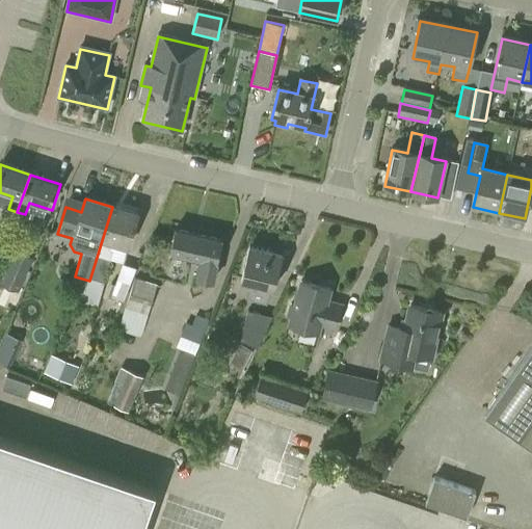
[(112,207),(89,281),(104,285),(112,253),(109,252),(111,244),(127,249),(138,215),(112,207)]
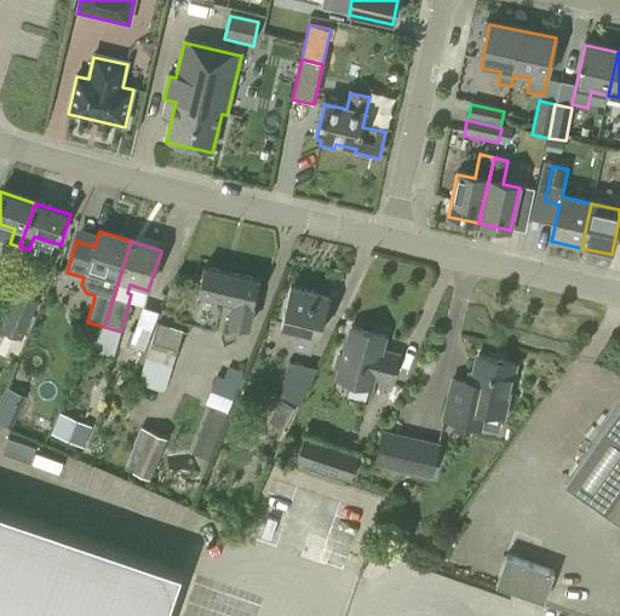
[(248,329),(259,281),(204,269),(197,295),(233,304),(228,324),(248,329)]
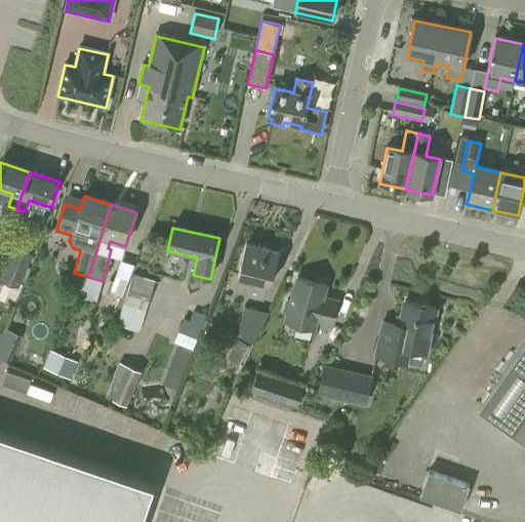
[(270,286),(278,252),(245,244),(237,278),(250,282),(247,296),(263,300),(266,285),(270,286)]
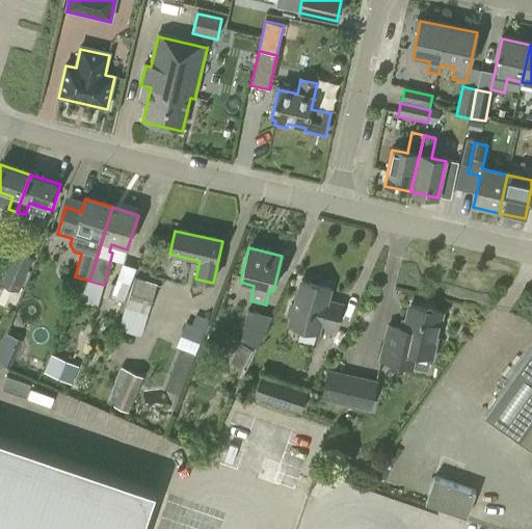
[(0,287),(19,295),(32,261),(12,253),(0,284),(0,287)]
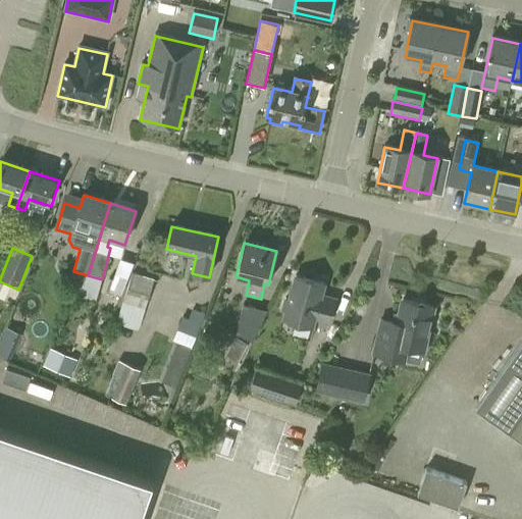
[(138,332),(154,280),(132,274),(116,326),(138,332)]
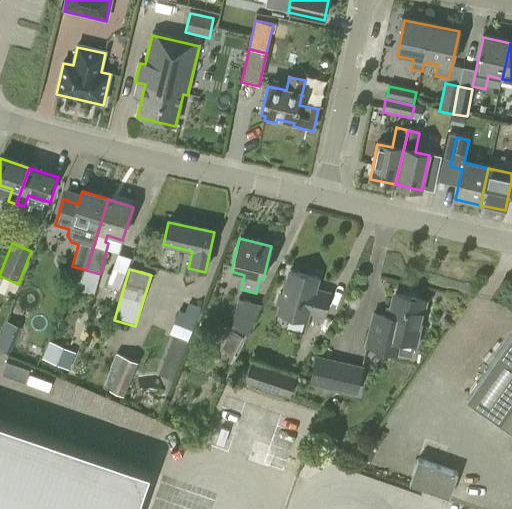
[(328,296),(314,292),(317,280),(290,272),(283,296),(280,295),(277,305),(280,306),(278,316),(305,323),(308,315),(322,319),(328,296)]
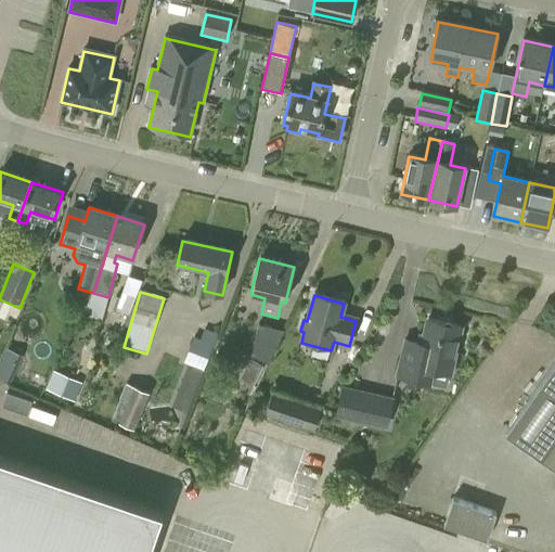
[(116,311),(128,316),(133,304),(116,297),(112,310),(116,311)]
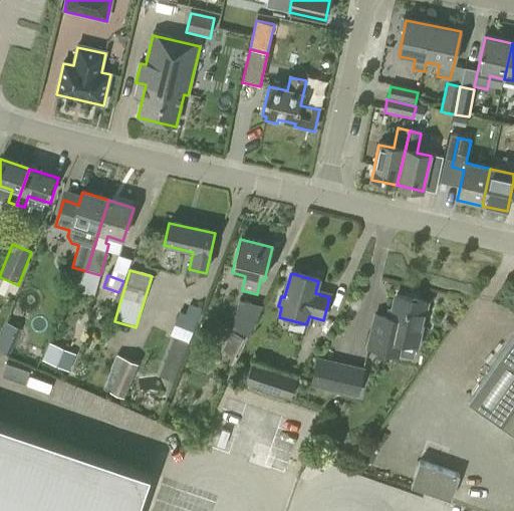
[(91,297),(93,288),(79,284),(76,293),(91,297)]
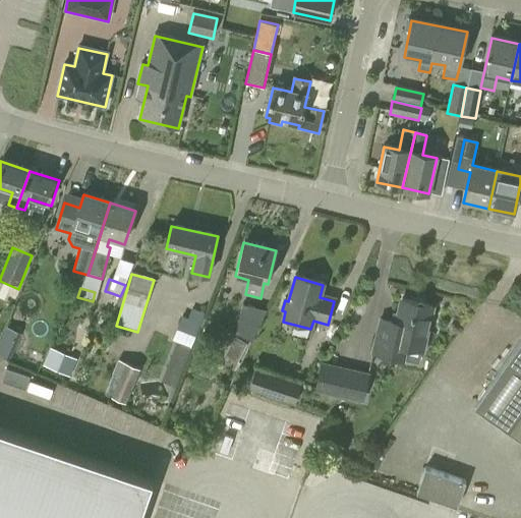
[(421,352),(431,307),(401,300),(396,324),(380,321),(371,354),(393,359),(396,346),(421,352)]
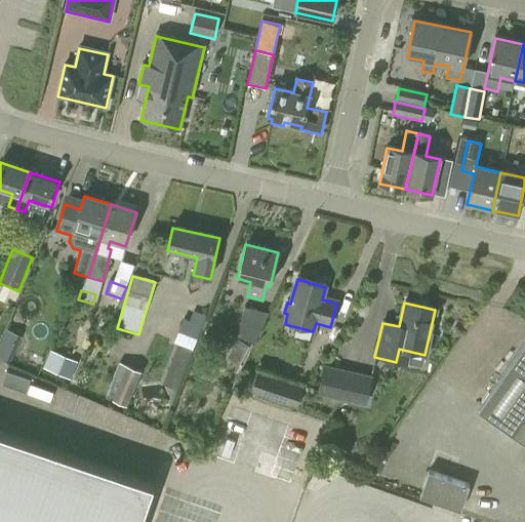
[(253,346),(268,314),(244,309),(237,337),(253,346)]
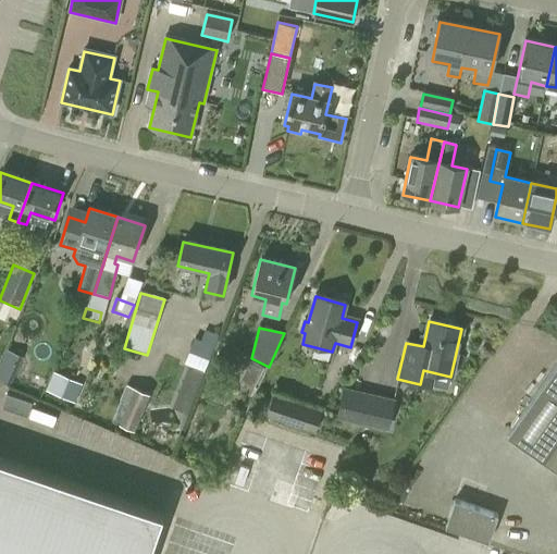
[(205,330),(200,342),(214,347),(219,335),(205,330)]
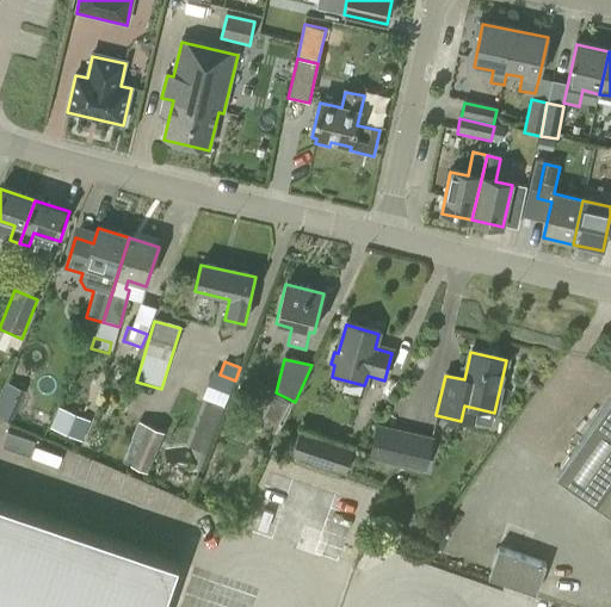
[(0,416),(11,421),(24,392),(6,385),(0,400),(0,416)]
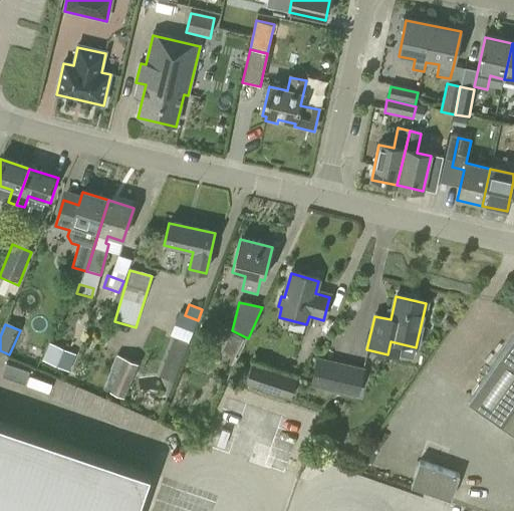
[(234,358),(244,340),(232,333),(223,351),(234,358)]
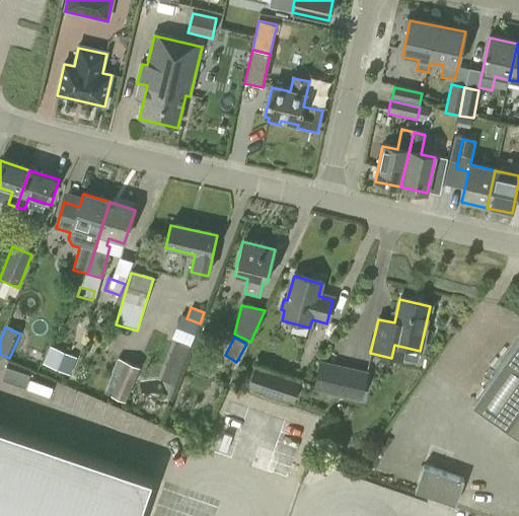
[(518,340),(472,407),(518,439),(518,462),(518,464),(518,463),(518,340)]
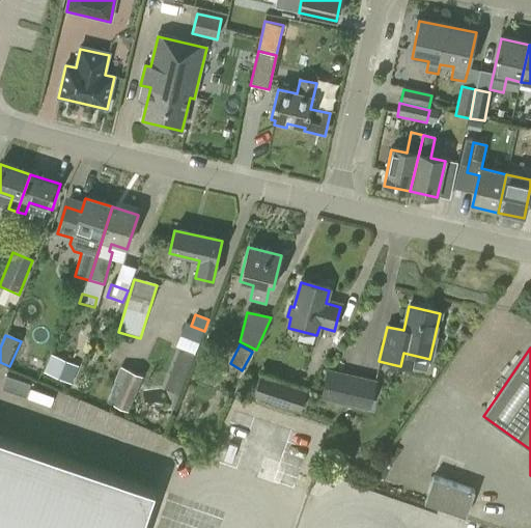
[(167,391),(185,395),(194,358),(176,354),(167,391)]
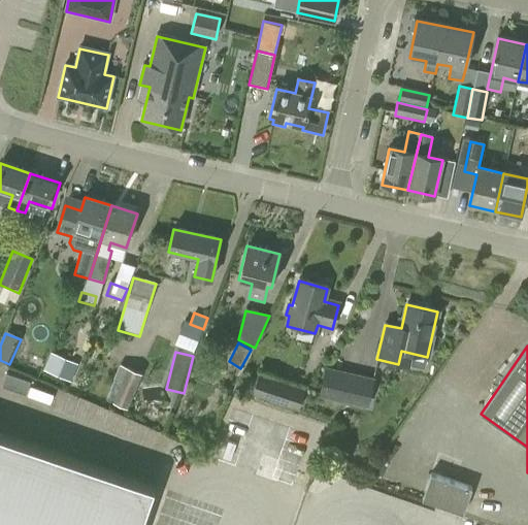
[(54,354),(42,381),(67,391),(78,365),(54,354)]
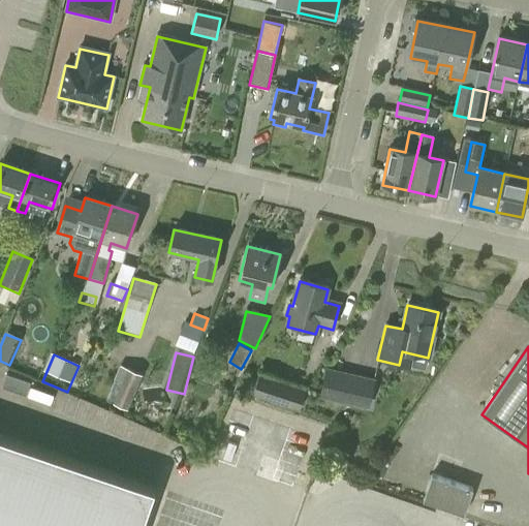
[(368,409),(375,380),(325,369),(318,398),(339,403),(339,405),(365,411),(366,409),(368,409)]
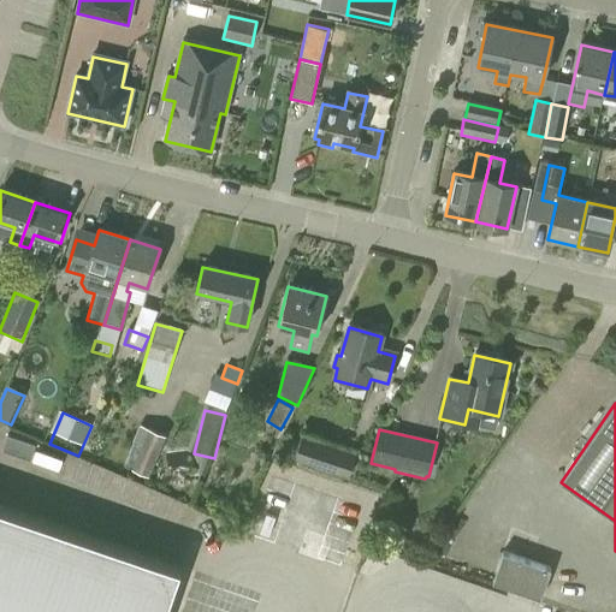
[(165,437),(149,431),(142,447),(134,444),(124,467),(147,477),(165,437)]
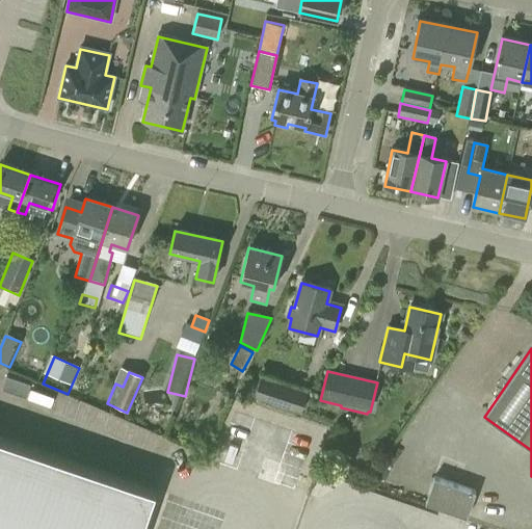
[(26,398),(30,385),(6,377),(2,391),(26,398)]
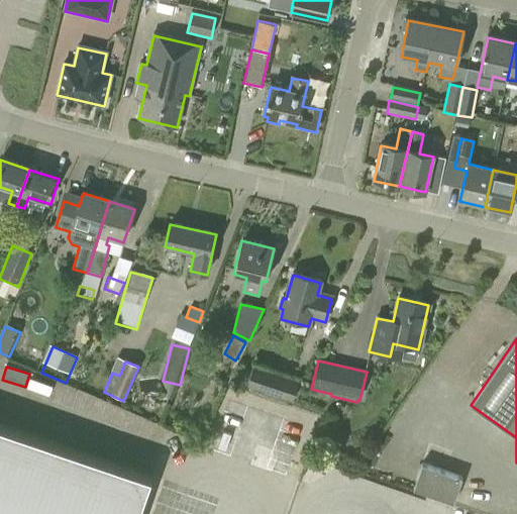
[(292,403),(299,383),(252,367),(245,388),(292,403)]
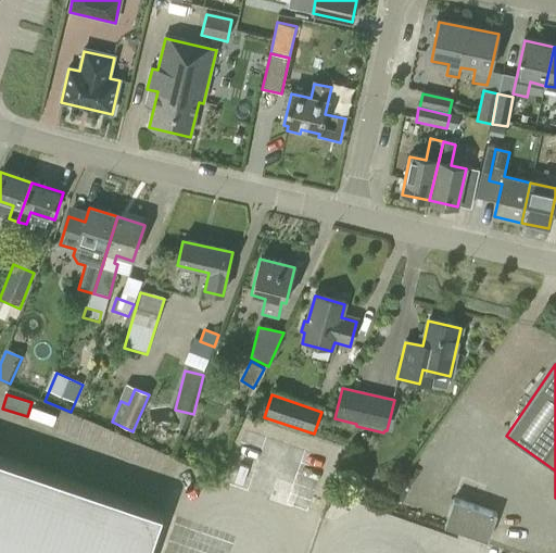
[(150,552),(163,515),(0,460),(0,552),(150,552)]
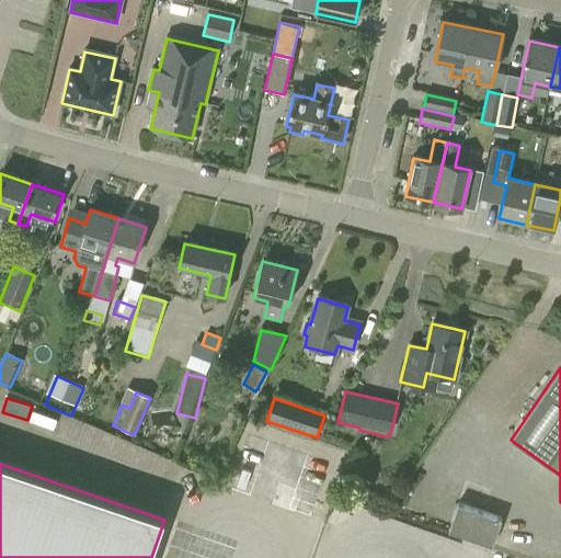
[(492,547),(501,521),(458,505),(448,532),(492,547)]
